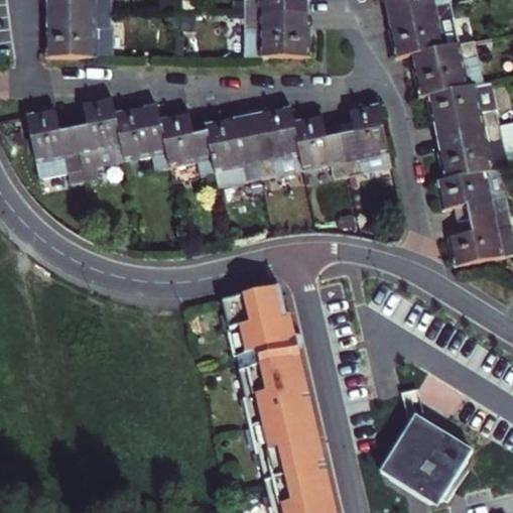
[(45,0),(62,0),(61,13),(109,13),(109,0),(45,0)]
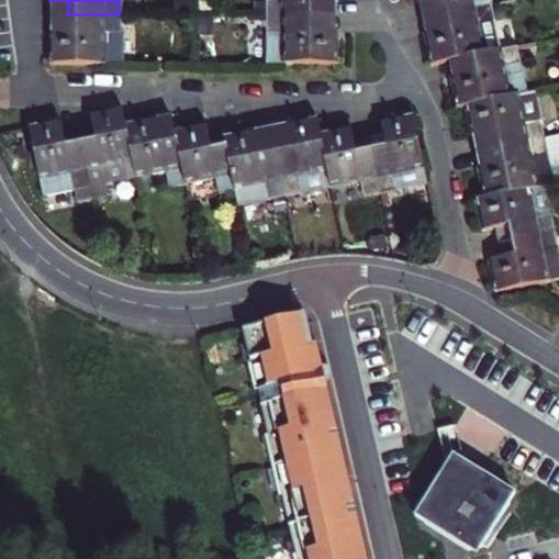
[(266,0),(266,14),(319,14),(320,0),(338,1),(338,0),(266,0)]
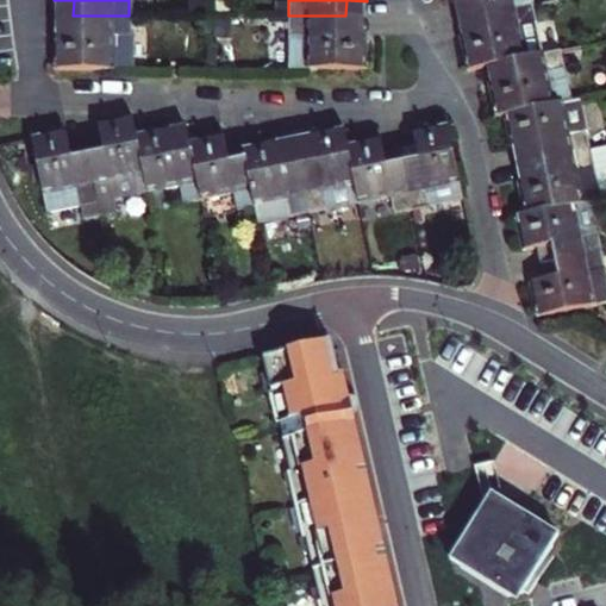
[(453,0),(454,4),(469,0),(474,0),(476,13),(532,1),(531,0),(453,0)]
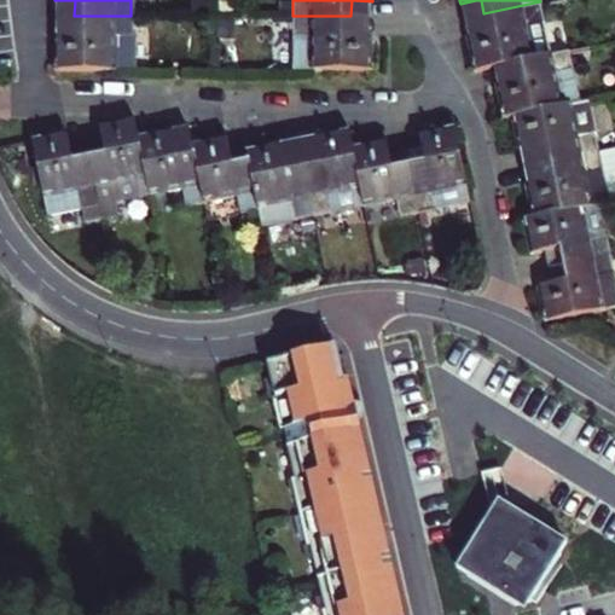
[(540,1),(483,13),(487,29),(466,33),(474,68),(514,59),(551,52),(540,1)]
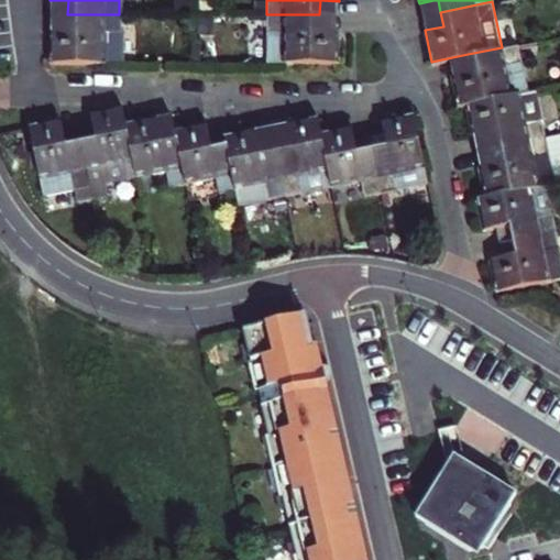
[(119,14),(67,14),(67,28),(48,28),(48,61),(119,61),(119,14)]
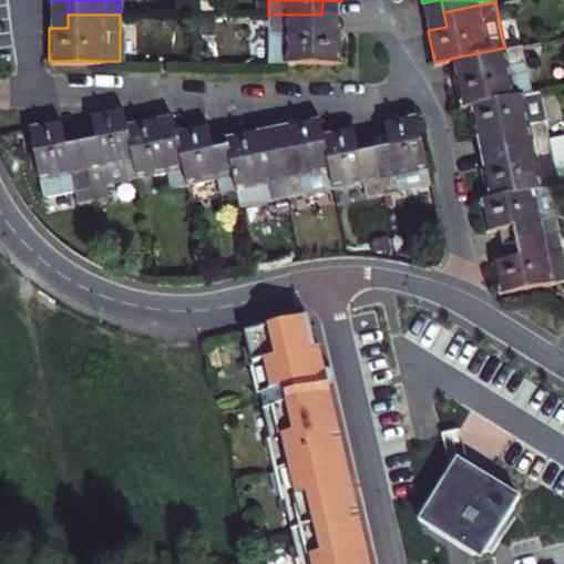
[(321,29),(321,14),(268,14),(268,62),(341,63),(341,30),(321,29)]
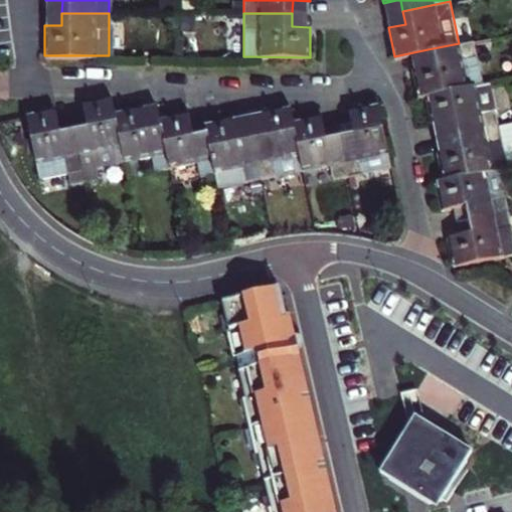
[(459,43),(428,49),(431,64),(412,67),(418,96),(425,94),(481,82),(472,40),(459,43)]
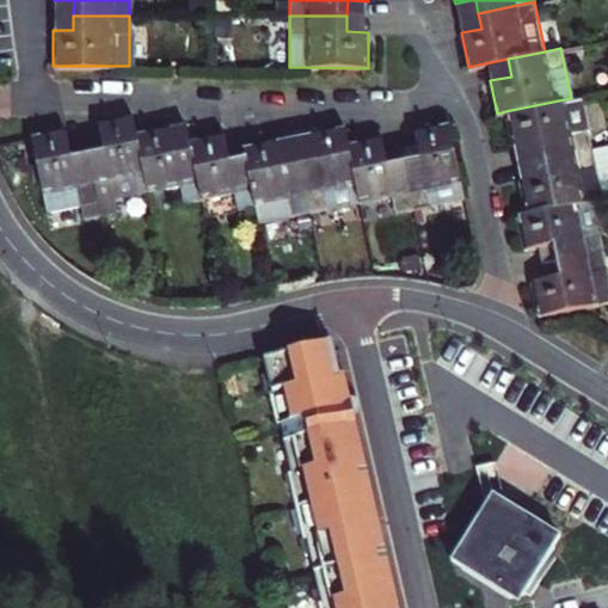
[(571,98),(505,111),(513,146),(535,141),(538,157),(591,146),(581,97),(571,98)]
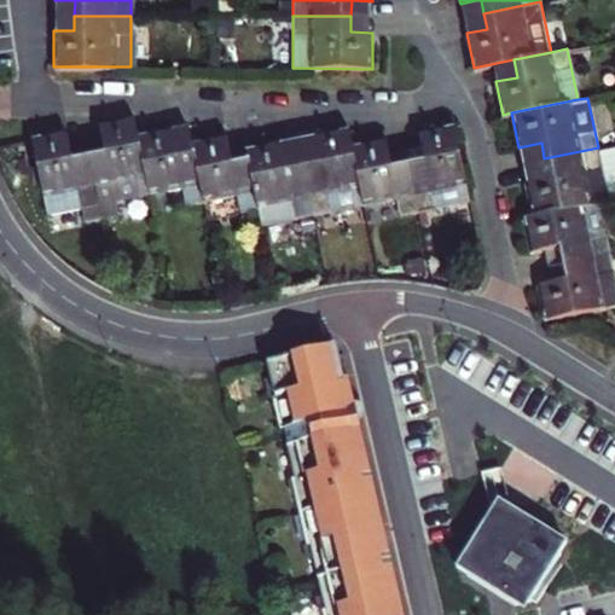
[(103,145),(86,149),(96,201),(145,191),(134,137),(131,117),(98,123),(103,145)]
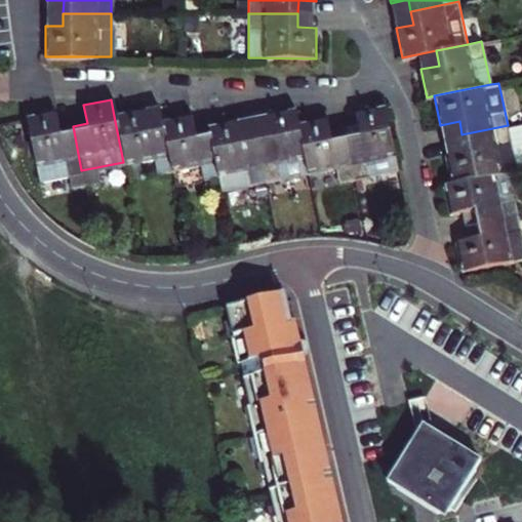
[(359,131),(346,133),(355,177),(397,169),(386,107),(356,112),(359,131)]
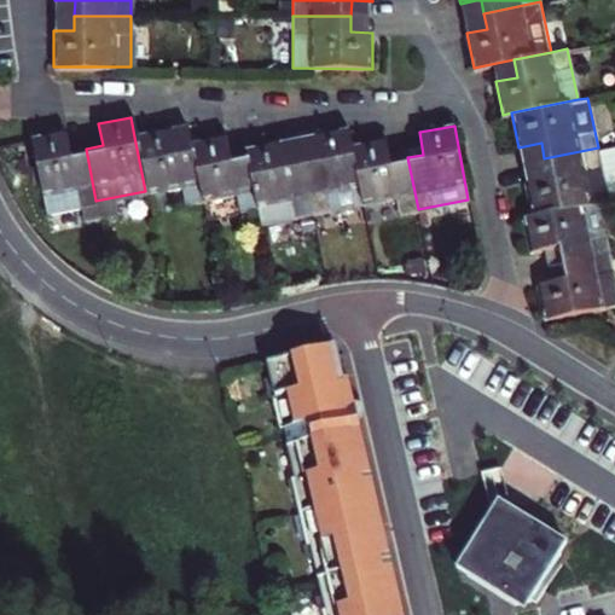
[(173,128),(134,137),(145,191),(180,184),(184,203),(203,199),(192,146),(178,149),(173,128)]
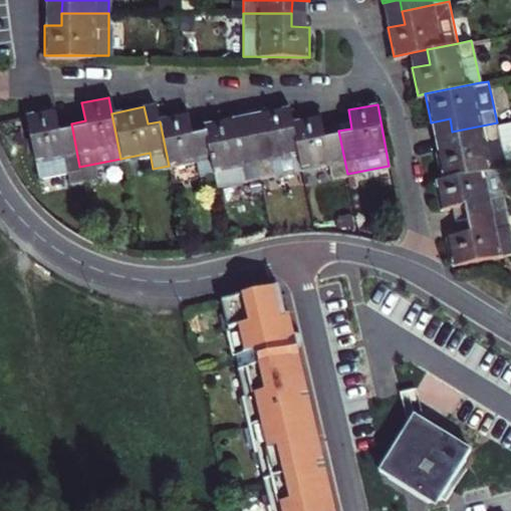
[(262,132),(248,135),(257,178),(300,169),(291,119),(288,106),(258,113),(262,132)]
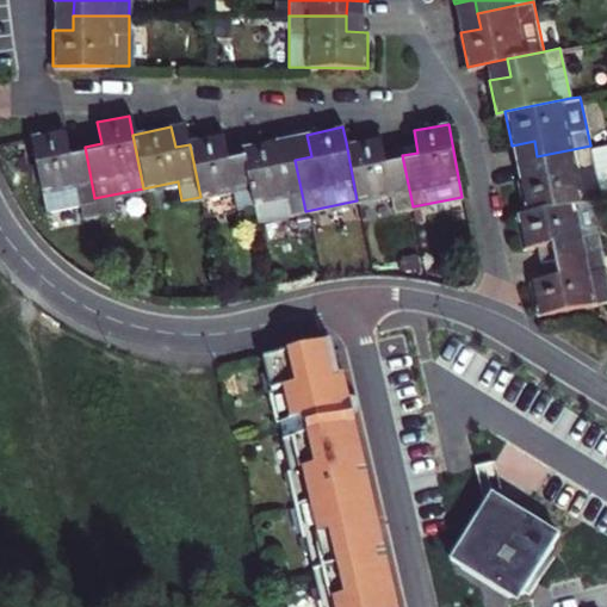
[(66,129),(31,136),(45,208),(94,198),(85,147),(69,149),(66,129)]
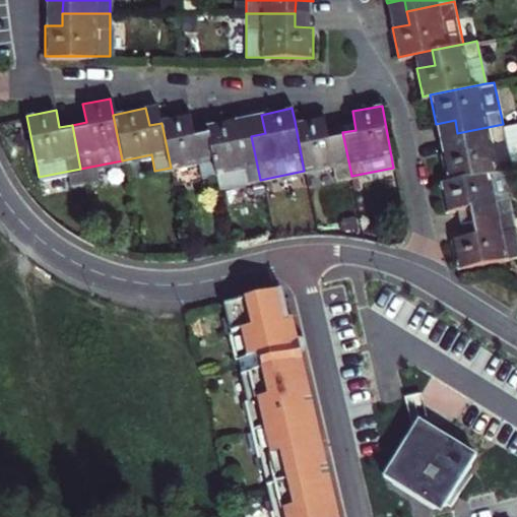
[(162,120),(162,123),(171,168),(199,163),(201,176),(213,174),(205,130),(194,132),(191,114),(162,120)]
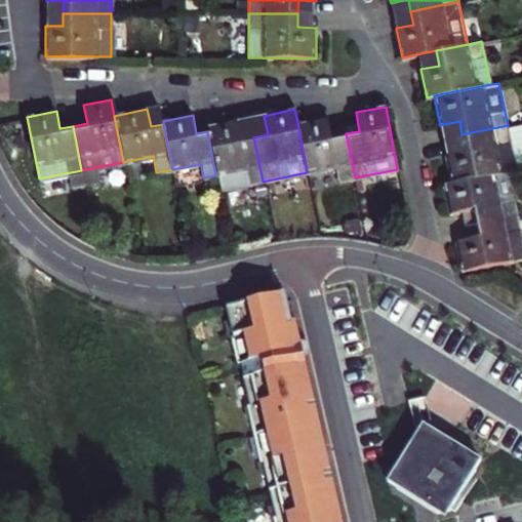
[(328,117),(297,122),(307,172),(336,167),(338,181),(355,177),(346,133),(331,135),(328,117)]
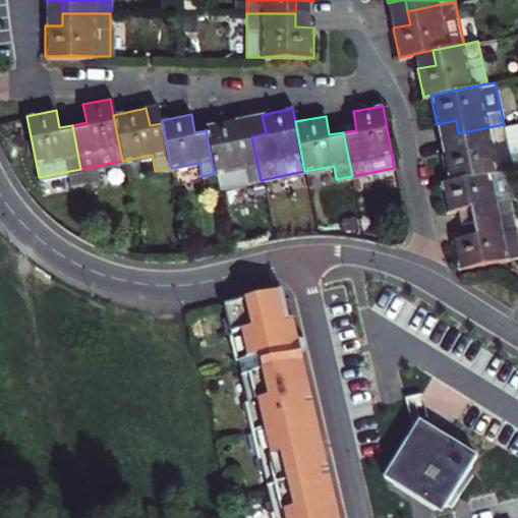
[(205,126),(206,130),(214,174),(217,188),(261,180),(251,136),(238,139),(234,120),(205,126)]
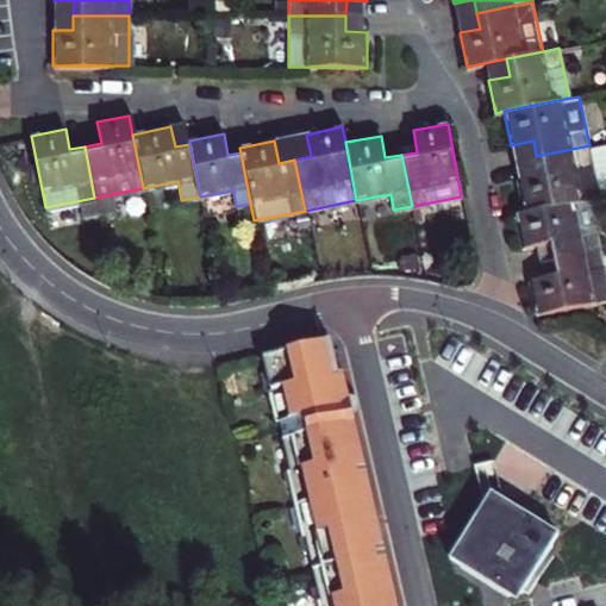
[(589,145),(536,156),(538,173),(517,176),(524,212),(591,198),(599,197),(589,145)]
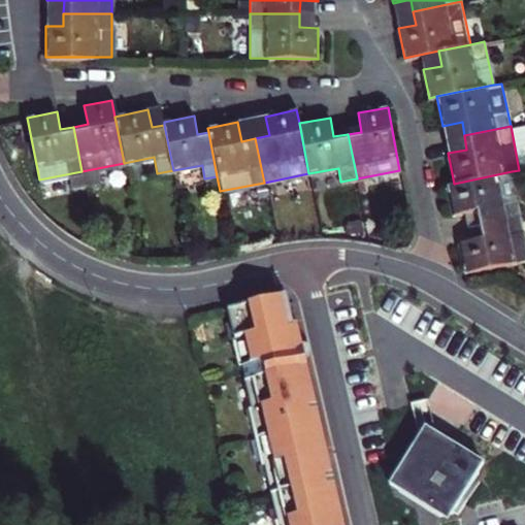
[(512,171),(454,184),(447,185),(452,214),(472,210),(474,224),(520,214),(512,171)]
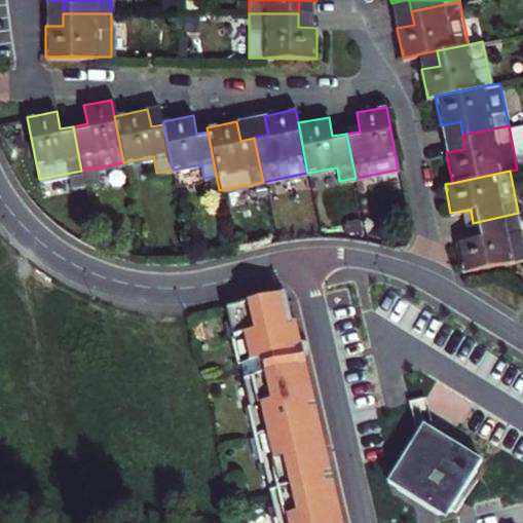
[(518,213),(473,223),(476,235),(456,240),(463,271),(520,259),(514,231),(522,229),(518,213)]
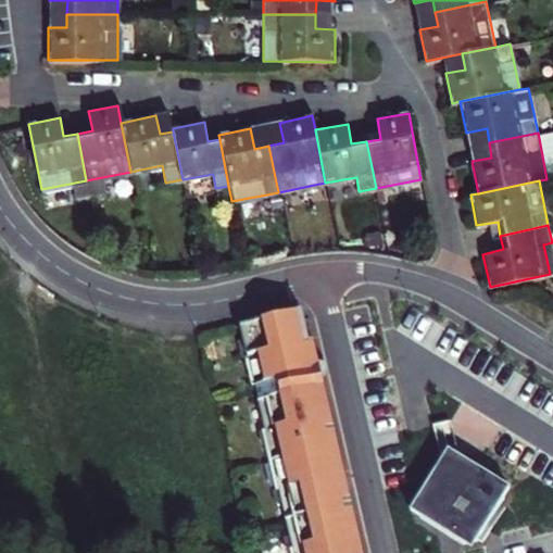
[(301,305),(235,321),(248,374),(273,480),(339,464),(314,362),(301,305)]
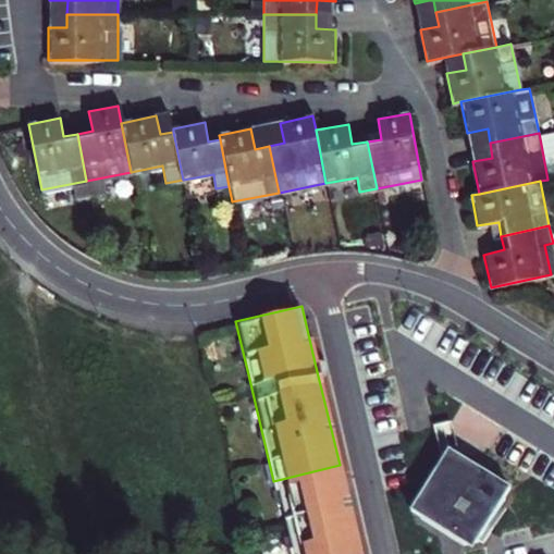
[(496,479),(457,454),(441,460),(419,496),(425,519),(458,541),(478,537),(501,499),(496,479)]
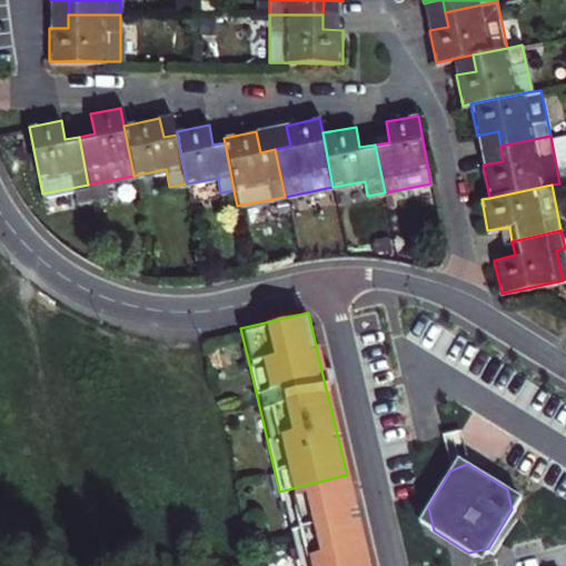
[(367,565),(347,483),(280,498),(296,565),(367,565)]
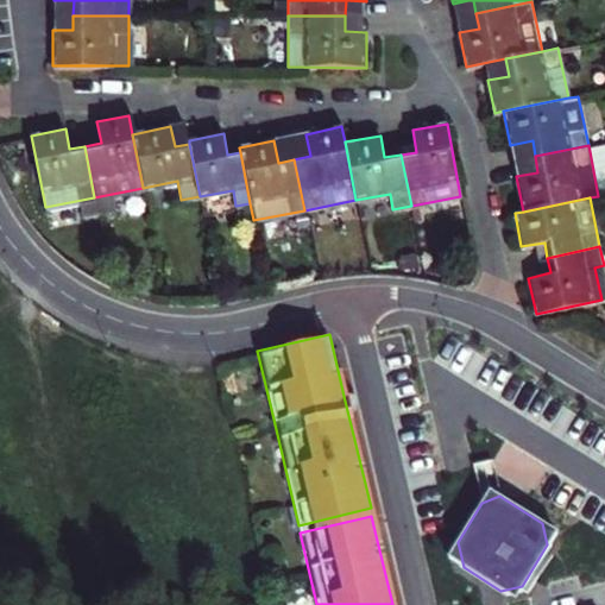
All buildings are outlined.
